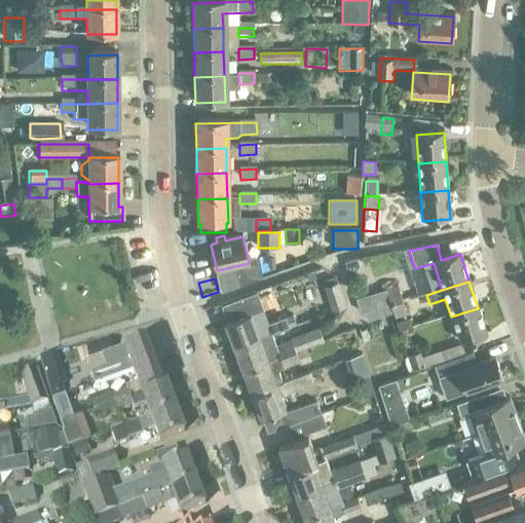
[(331,312),(345,308),(337,284),(324,288),(331,312)]
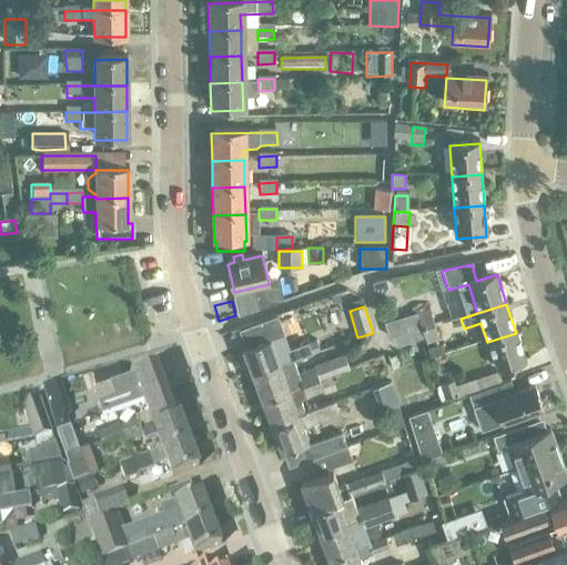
[(422,331),(435,326),(431,310),(417,314),(422,331)]
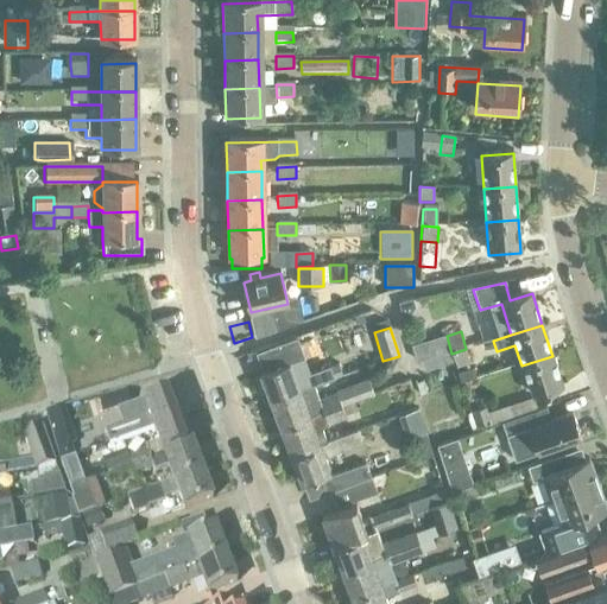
[(271,404),(314,388),(333,381),(328,368),(308,375),(296,339),(254,355),(263,376),(261,376),(271,404)]
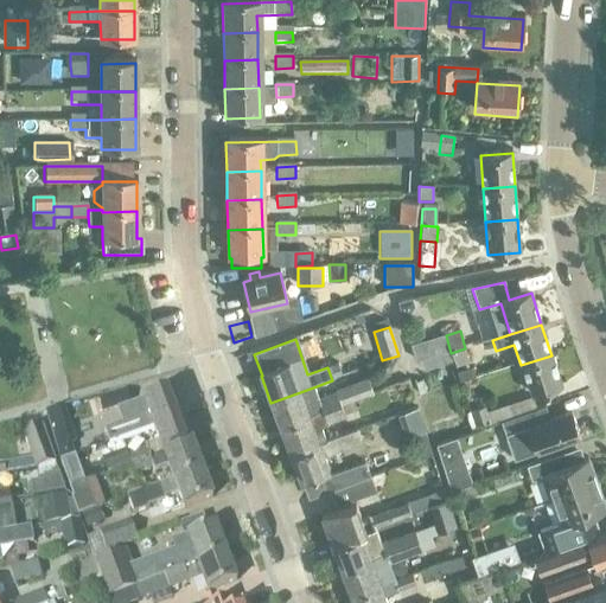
[(465,348),(451,353),(457,369),(471,365),(465,348)]
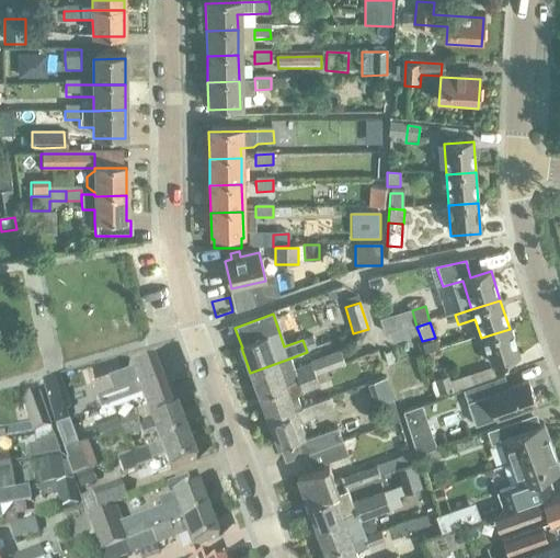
[(416,327),(407,330),(409,340),(420,337),(416,327)]
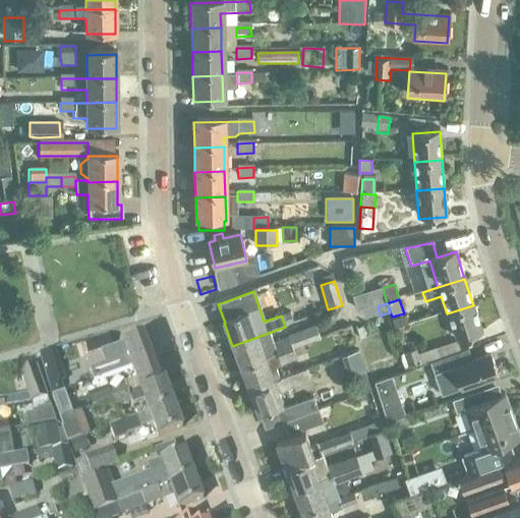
[(306,304),(297,308),(301,320),(310,317),(306,304)]
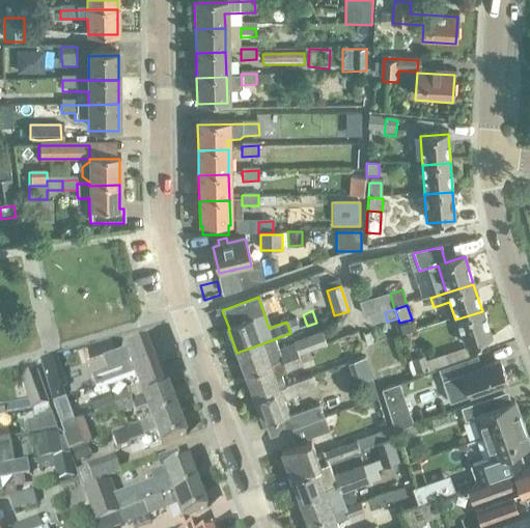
[(482,311),(455,320),(465,349),(492,339),(482,311)]
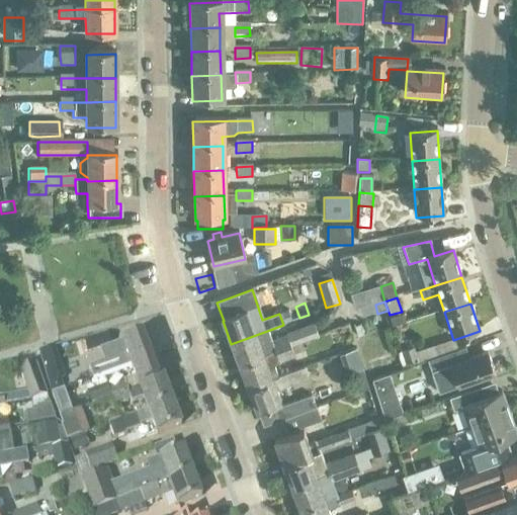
[(332,309),(325,312),(327,319),(335,316),(332,309)]
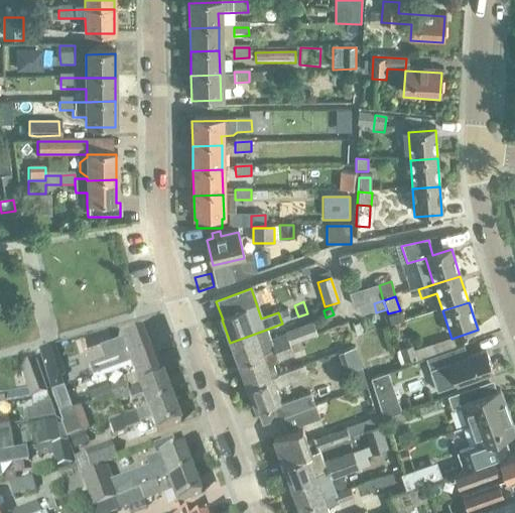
[(238,365),(289,347),(315,337),(311,324),(269,339),(266,330),(230,343),(238,365)]
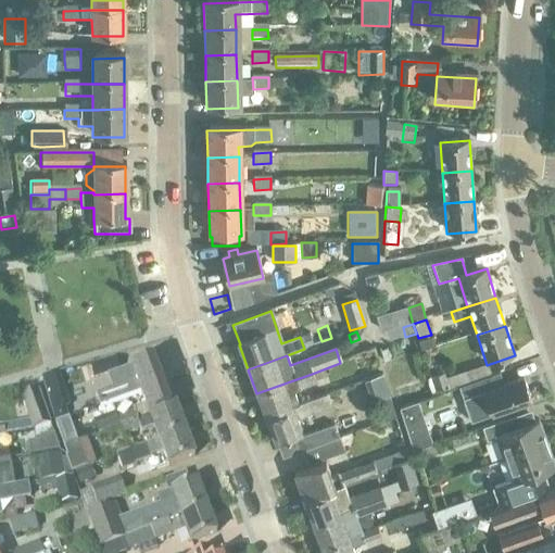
[(91,382),(117,375),(113,360),(87,368),(89,376),(91,382)]
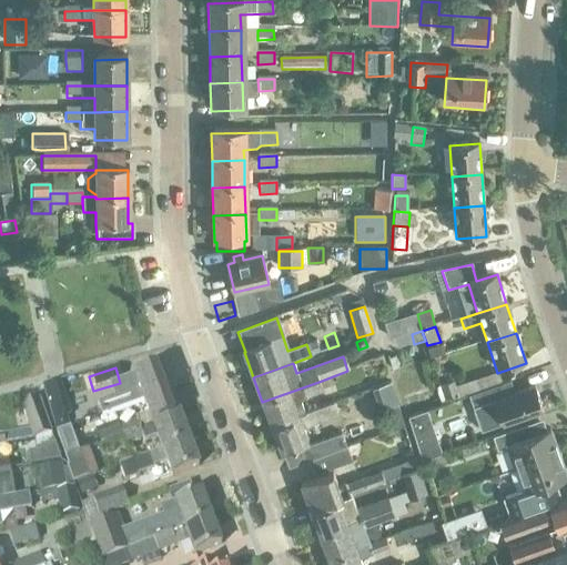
[(142,404),(169,395),(160,370),(133,380),(138,392),(97,406),(101,420),(142,404)]
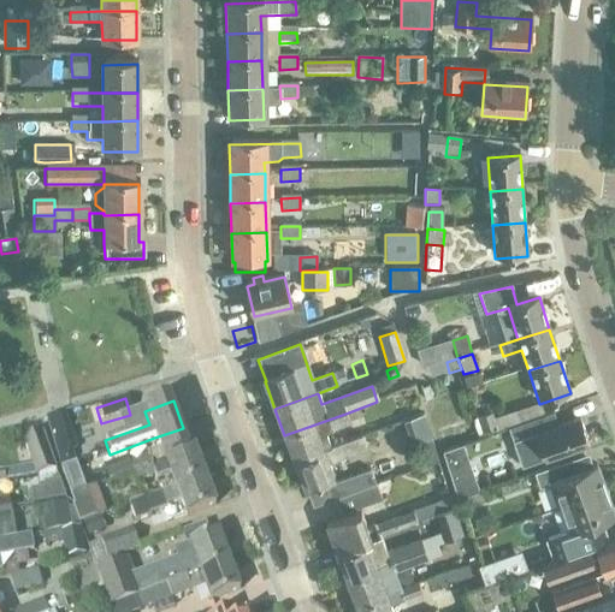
[(485,439),(510,429),(544,419),(540,408),(496,423),(494,417),(479,422),(485,439)]
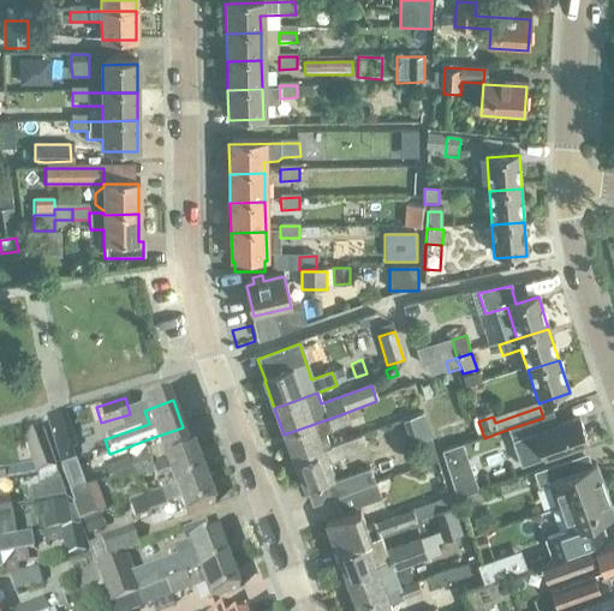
[(358,408),(345,413),(349,423),(362,419),(358,408)]
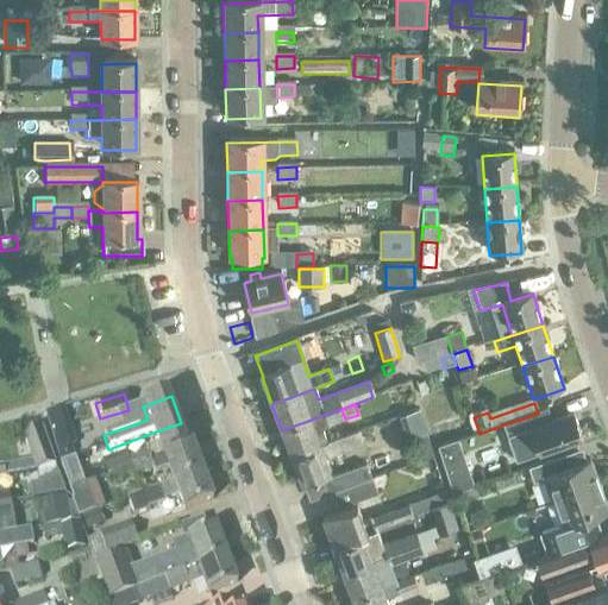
[(408,413),(415,433),(427,429),(420,408),(408,413)]
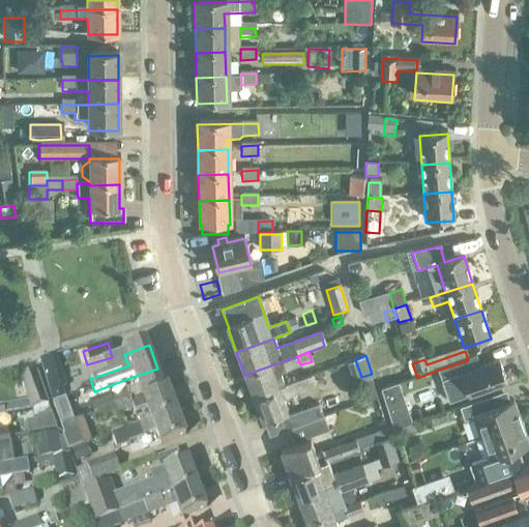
[(254,399),(285,387),(281,376),(302,369),(297,356),(244,375),(254,399)]
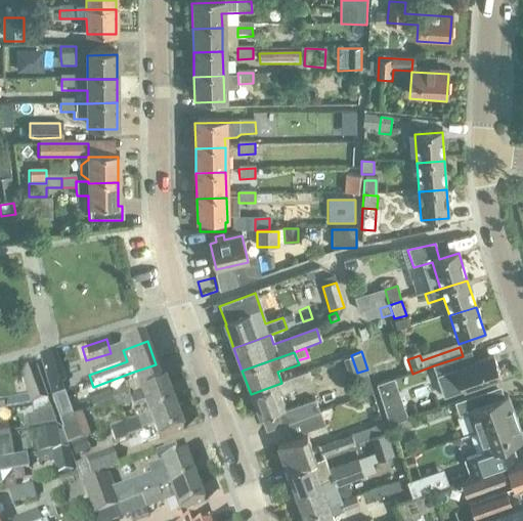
[(463,356),(434,365),(445,397),(499,378),(492,358),(475,364),(471,353),(463,356)]
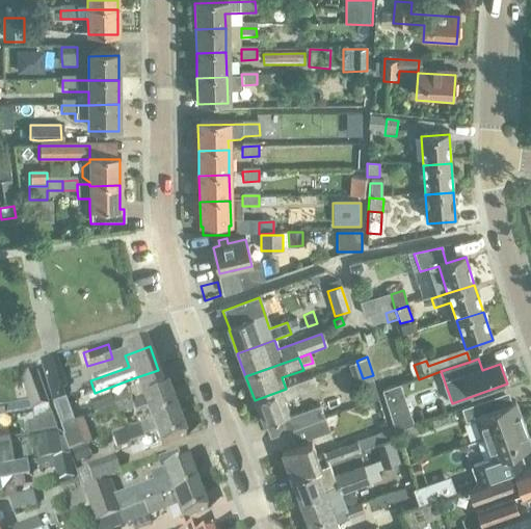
[(54,363),(37,367),(41,378),(58,373),(54,363)]
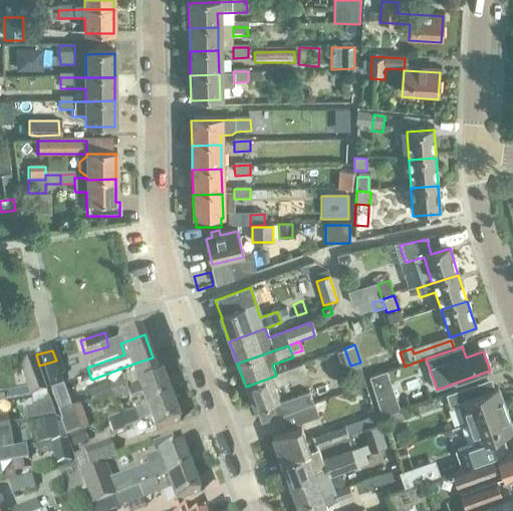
[(110,398),(161,379),(153,357),(129,365),(133,378),(106,389),(110,398)]
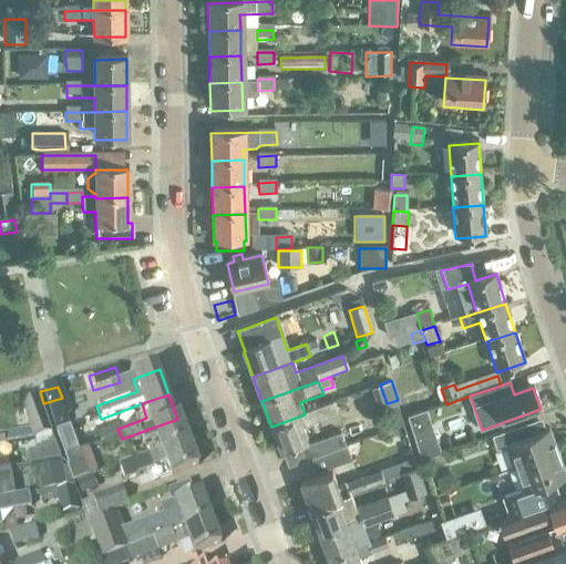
[(31,443),(49,437),(37,401),(19,408),(31,443)]
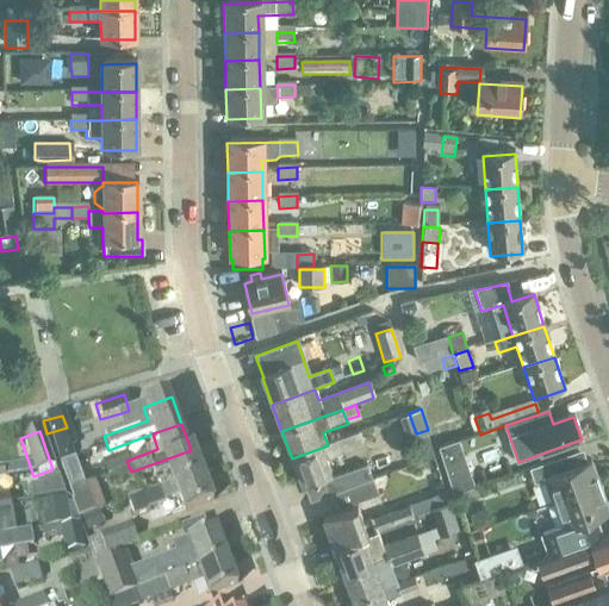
[(429,432),(417,435),(423,461),(436,458),(429,432)]
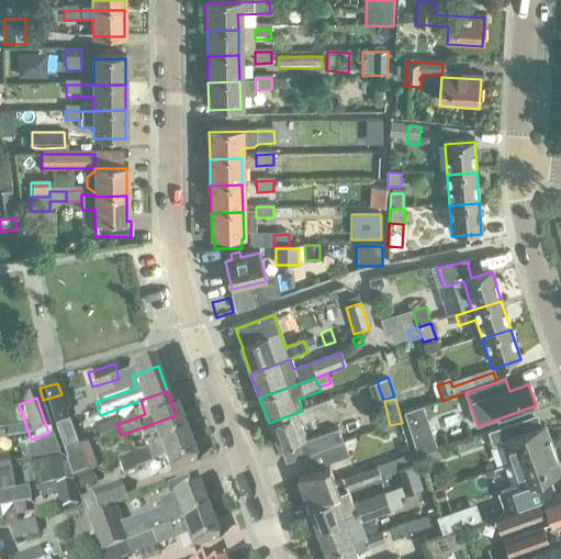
[(278,448),(280,447),(303,438),(298,426),(334,413),(329,401),(302,411),(269,423),(278,448)]
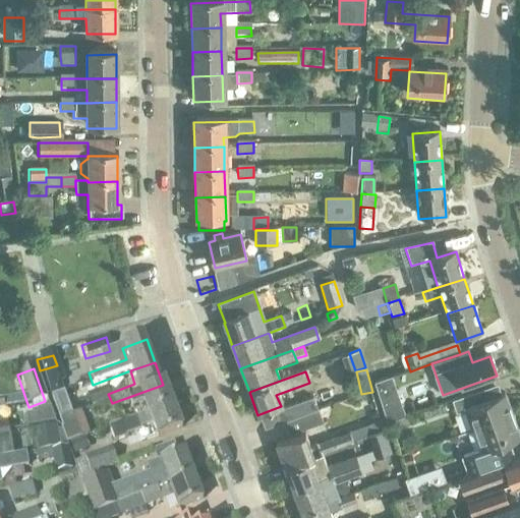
[(388,379),(373,384),(388,425),(402,419),(388,379)]
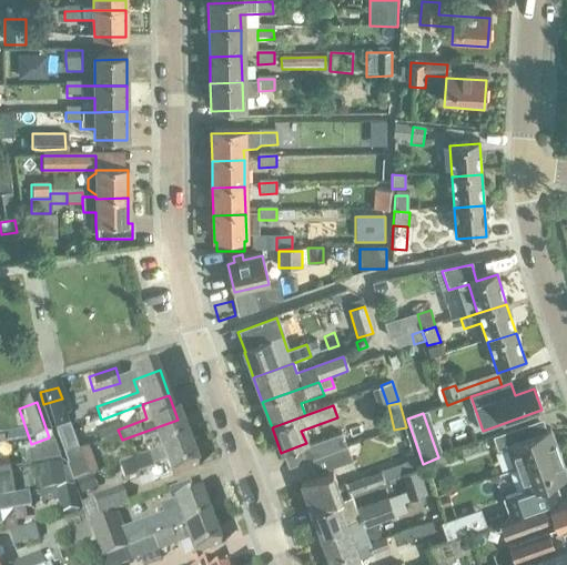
[(69,419),(50,424),(54,436),(70,431),(66,420),(69,419)]
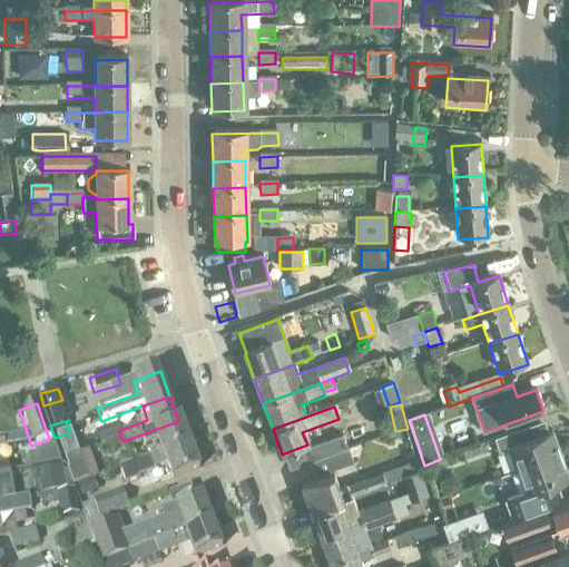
[(160,457),(187,447),(178,421),(123,441),(126,451),(155,441),(160,457)]
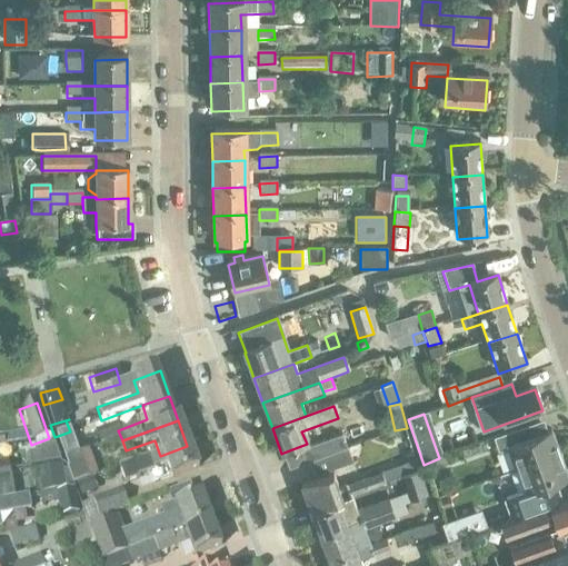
[(518,472),(558,457),(550,434),(547,435),(542,423),(494,439),(498,452),(509,448),(518,472)]
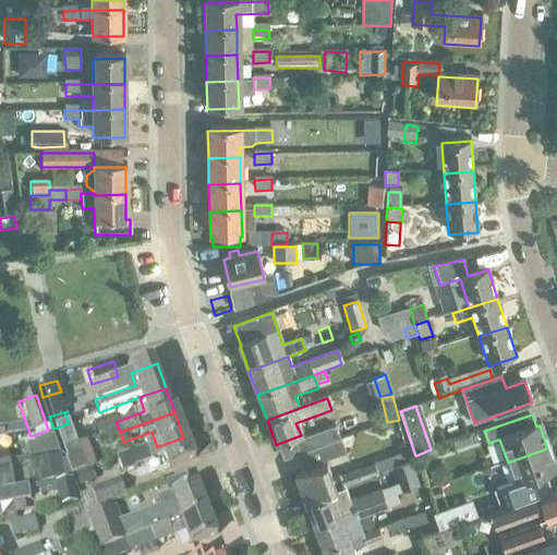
[(113,420),(94,427),(98,439),(118,432),(113,420)]
